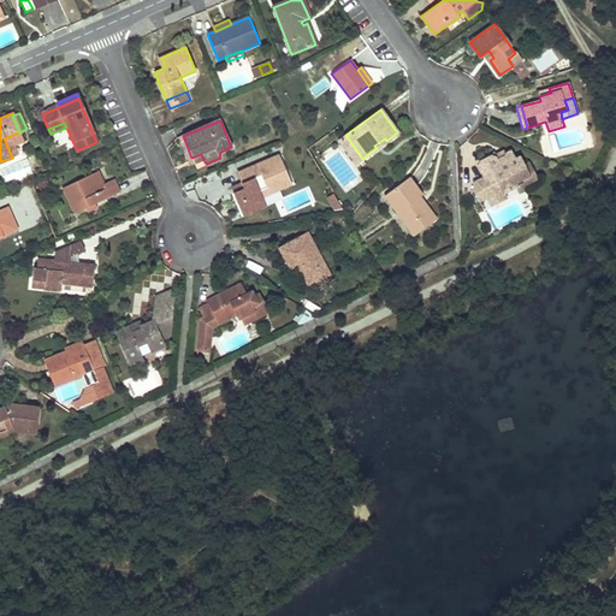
[(23,140),(19,132),(4,138),(7,147),(23,140)]
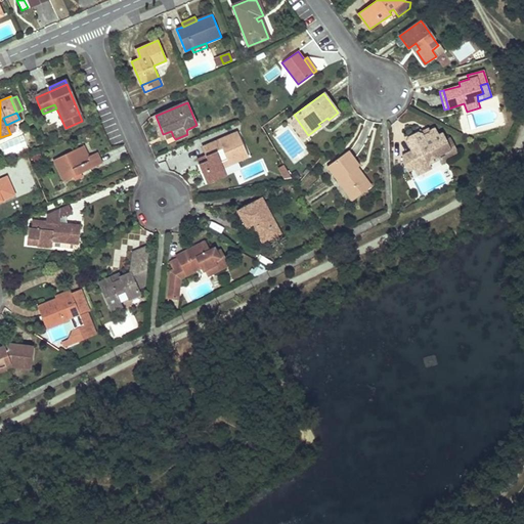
[(289,119),(303,138),(308,135),(294,115),(289,119)]
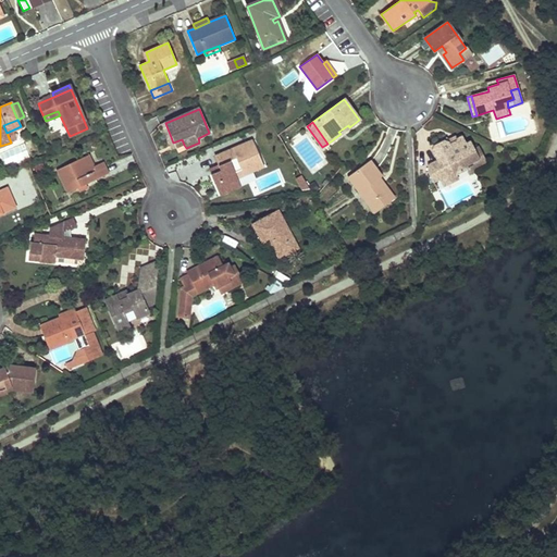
[(479,166),(491,161),(482,146),(477,148),(473,140),(468,144),(463,135),(457,137),(459,140),(450,145),(448,139),(447,137),(431,146),(437,160),(429,165),(429,173),(434,183),(442,180),(454,173),(456,176),(469,170),(467,165),(472,163),(479,163),(479,166)]
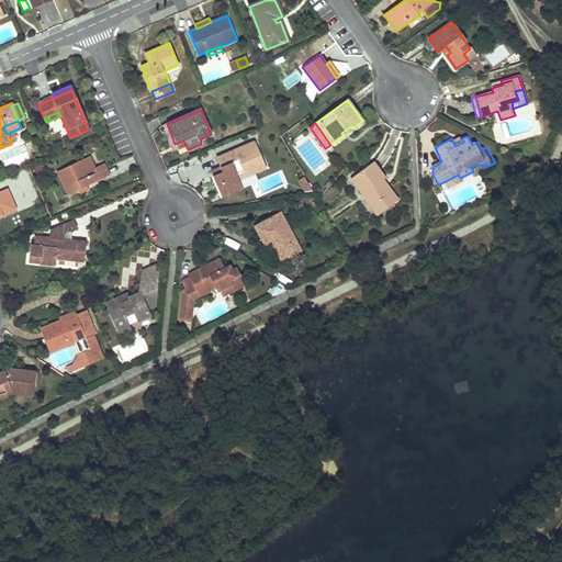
[(460,136),(452,141),(454,146),(463,142),(461,138),(460,136)]
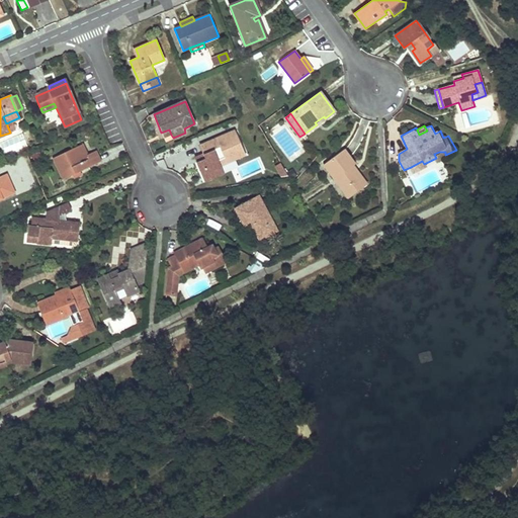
[(224,172),(219,160),(233,154),(235,159),(245,155),(236,134),(229,137),(228,134),(200,146),(205,158),(197,162),(205,180),(224,172)]
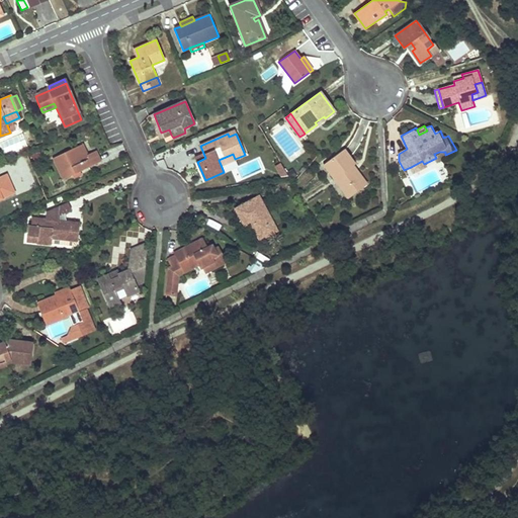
[(79,171),(100,162),(95,151),(87,156),(82,145),(53,159),(62,179),(71,175),(73,180),(81,176),(79,171)]
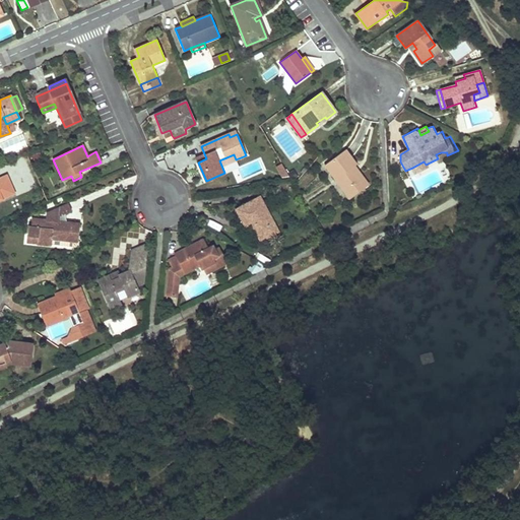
[(356,164),(346,149),(325,165),(348,198),(365,186),(351,168),(356,164)]
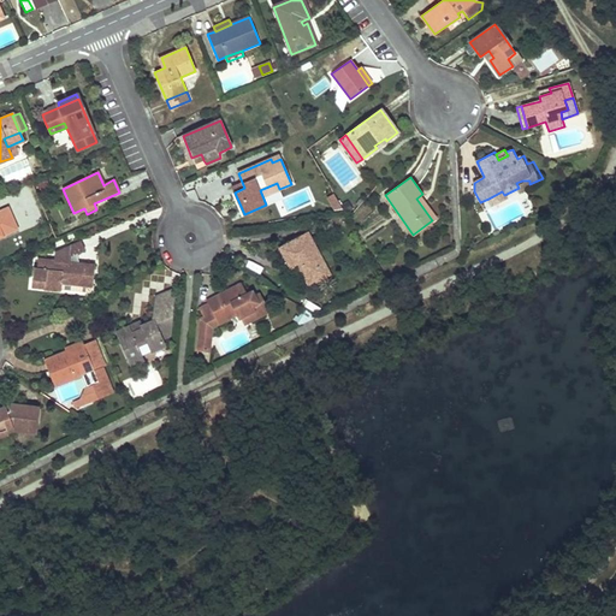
[(504,195),(502,191),(489,199),(492,207),(507,200),(504,195)]
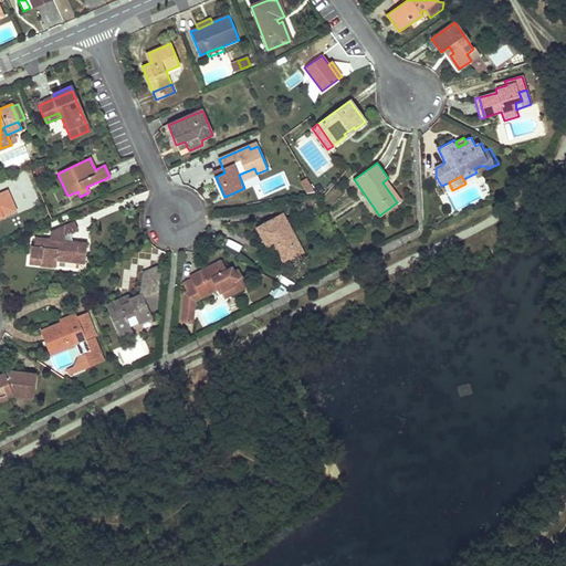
[(306,179),(301,182),(307,194),(313,190),(306,179)]
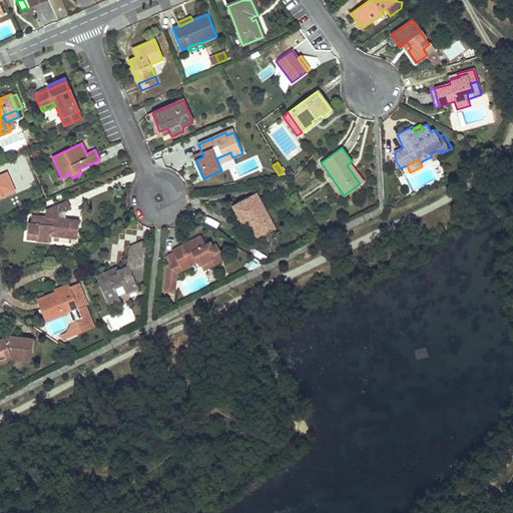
[(0,196),(1,196),(14,191),(6,173),(0,175),(0,196)]
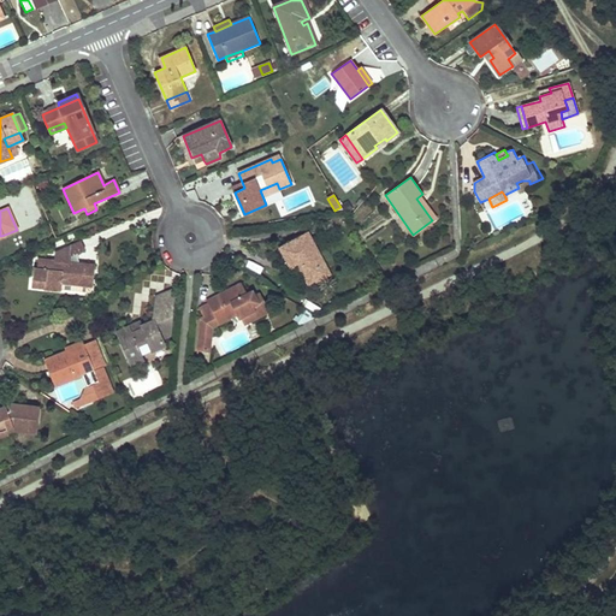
[(280,248),(286,259),(291,268),(298,265),(308,284),(330,273),(308,234),(280,248)]
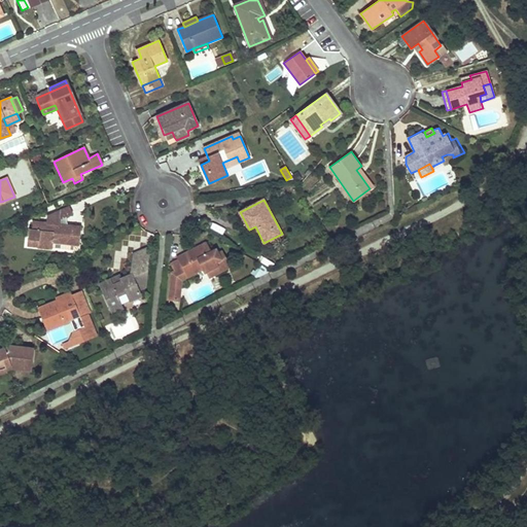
[(32,221),(32,225),(31,229),(29,229),(28,239),(38,241),(37,246),(51,248),(51,247),(71,249),(72,249),(73,249),(74,248),(75,247),(76,246),(76,245),(78,245),(80,227),(59,225),(59,219),(72,214),(69,206),(46,216),(46,222),(32,221)]
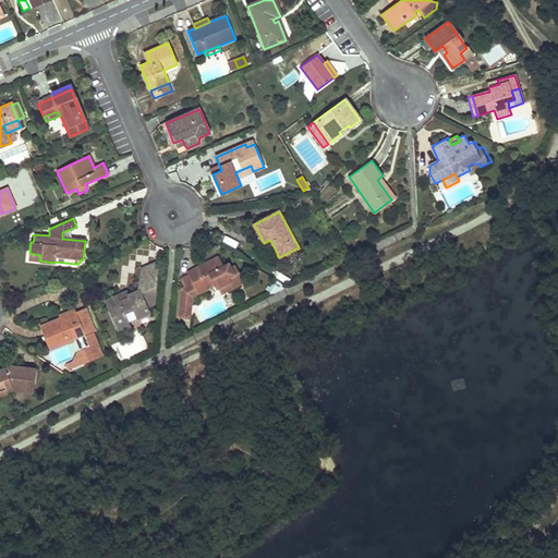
[(223,243),(237,247),(239,241),(225,237),(223,243)]
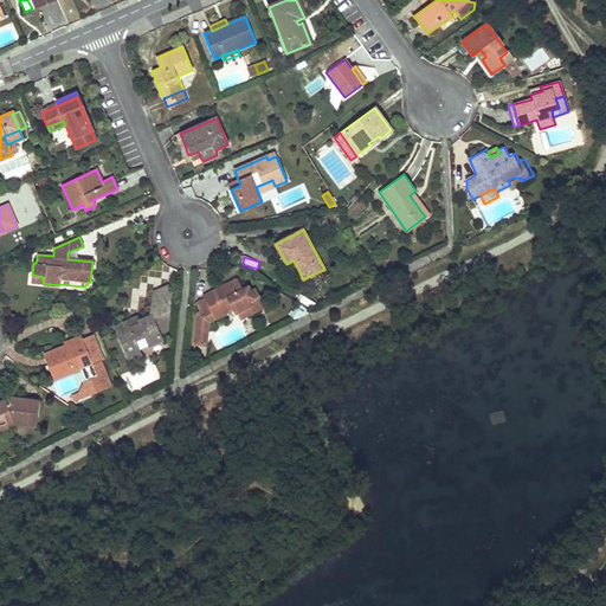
[(224,290),(220,292),(219,289),(204,296),(210,308),(216,318),(234,309),(239,320),(264,308),(255,290),(250,291),(247,285),(242,289),(237,279),(223,287),(224,290)]
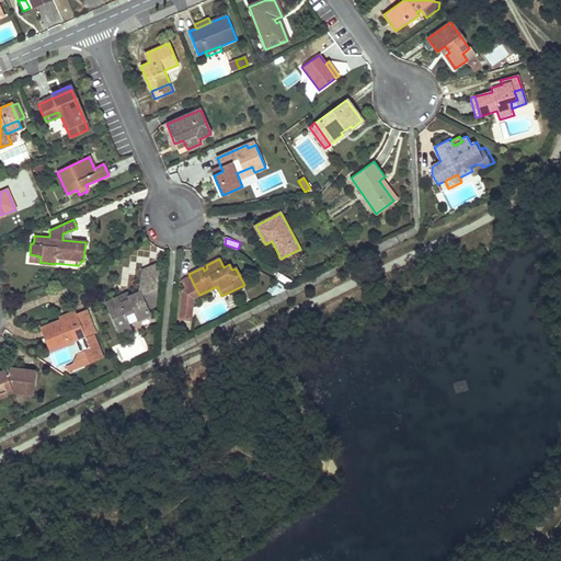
[(139,293),(128,297),(129,300),(119,305),(116,297),(104,302),(118,334),(130,329),(126,319),(136,315),(138,320),(149,315),(147,309),(153,307),(157,271),(153,265),(140,271),(139,293)]
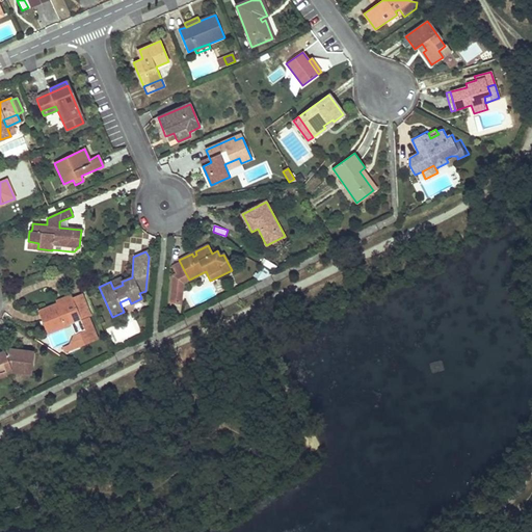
[(184,270),(179,260),(171,264),(176,274),(184,270)]
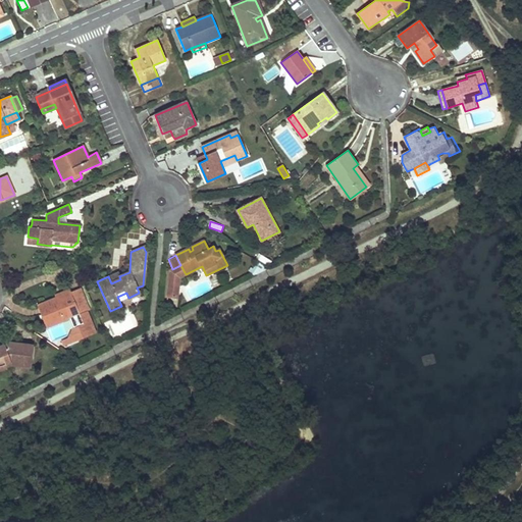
[(183,295),(186,274),(180,265),(172,269),(170,293),(183,295)]
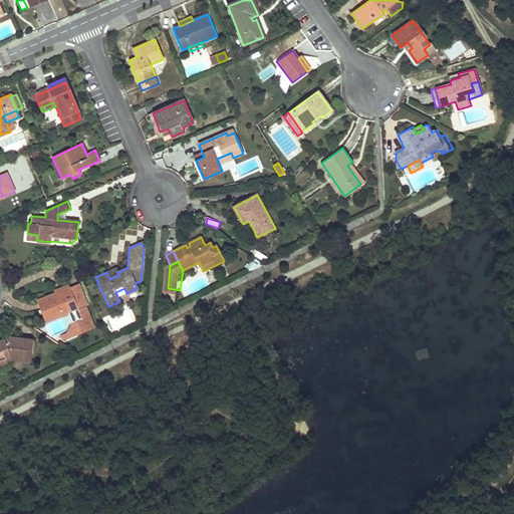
[(55,293),(69,288),(68,285),(54,290),(55,293)]
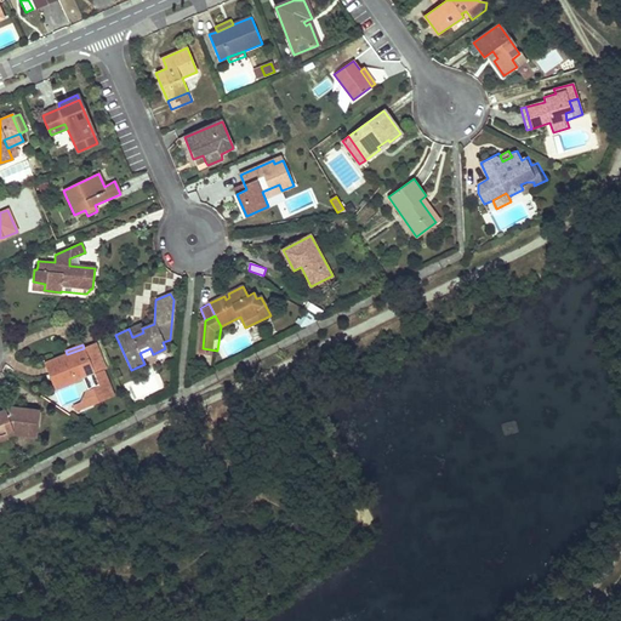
[(107,379),(92,345),(84,348),(97,382),(107,379)]
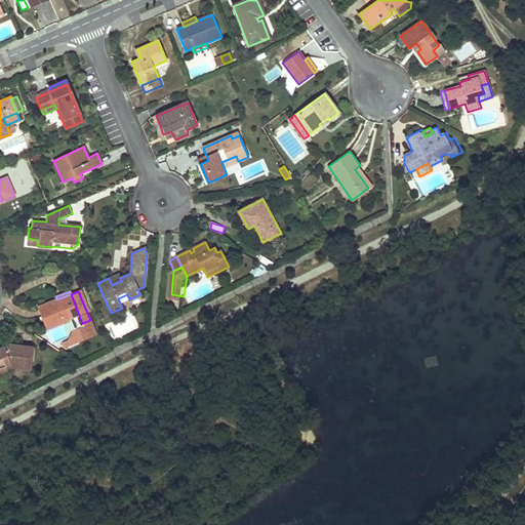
[(96,335),(90,320),(82,323),(71,294),(56,299),(37,308),(46,329),(68,321),(75,337),(61,344),(64,350),(96,335)]
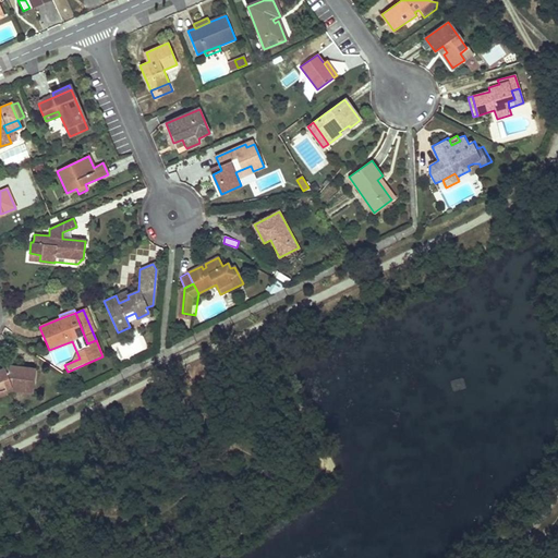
[(0,391),(12,387),(19,388),(17,390),(29,391),(32,380),(34,380),(35,370),(12,366),(5,368),(5,372),(2,373),(1,370),(0,370),(0,391)]
